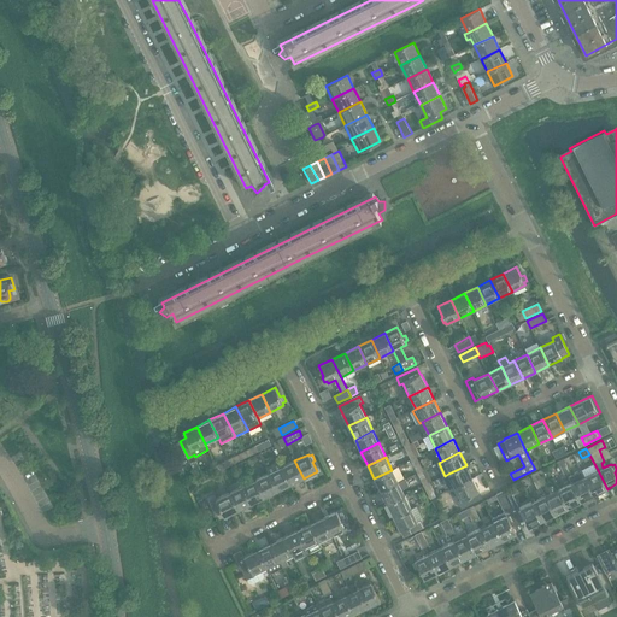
[(568,466),(564,459),(557,463),(560,470),(568,466)]
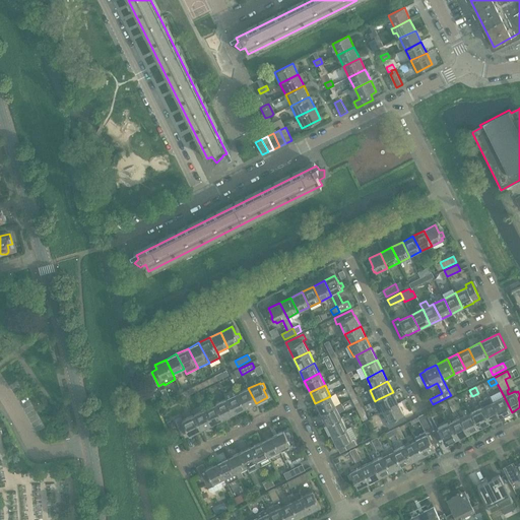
[(256,403),(248,388),(238,393),(245,408),(256,403)]
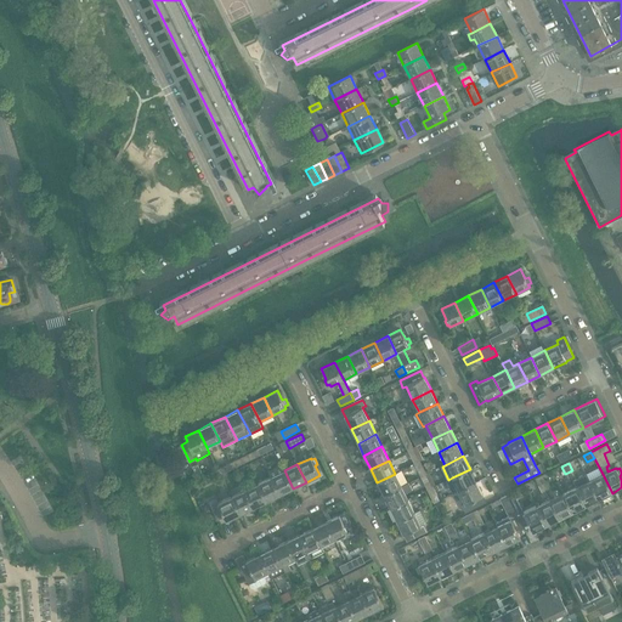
[(293,488),(284,470),(281,465),(269,471),(271,478),(280,495),(293,488)]
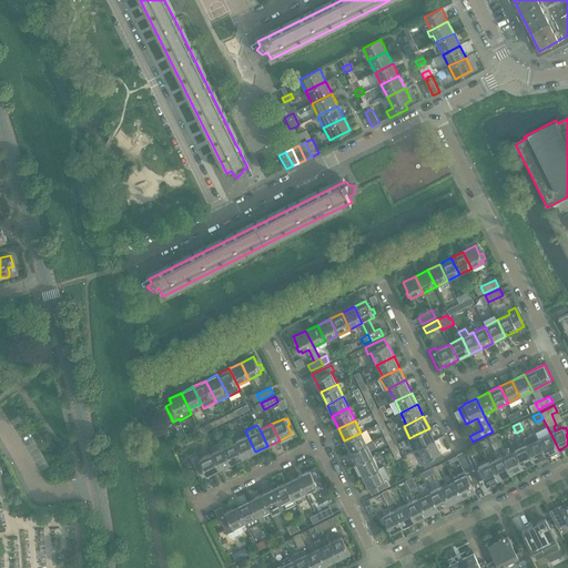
[(435,439),(429,428),(413,436),(418,448),(435,439)]
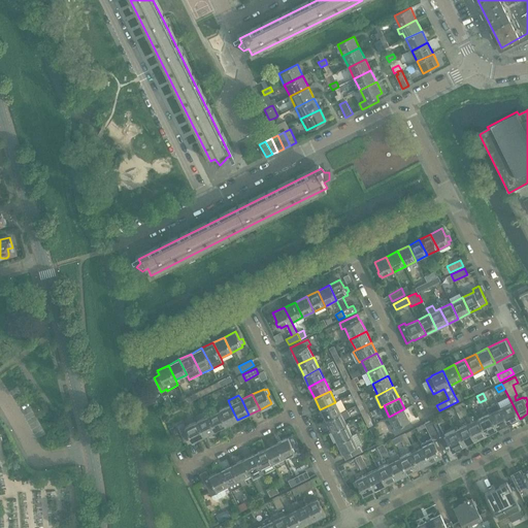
[(489,404),(486,399),(480,402),(483,407),(489,404)]
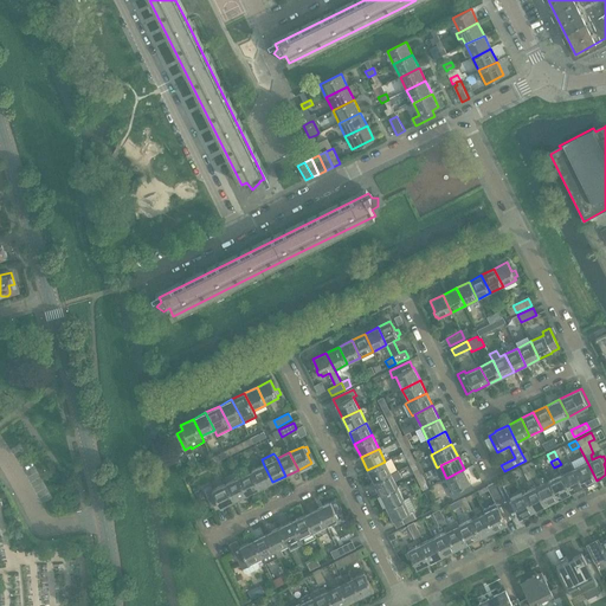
[(392,475),(385,462),(367,470),(374,483),(392,475)]
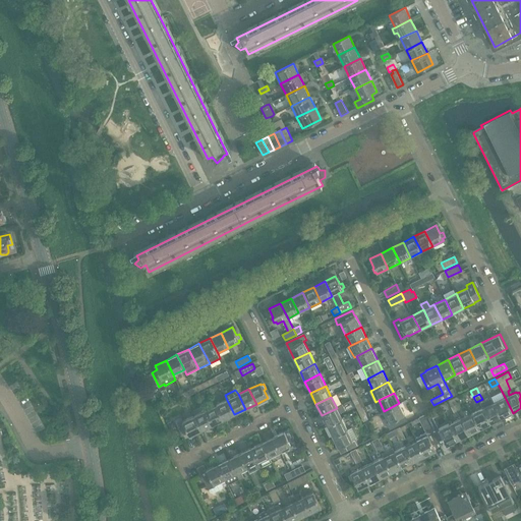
[(513,413),(505,397),(494,402),(502,418),(513,413)]
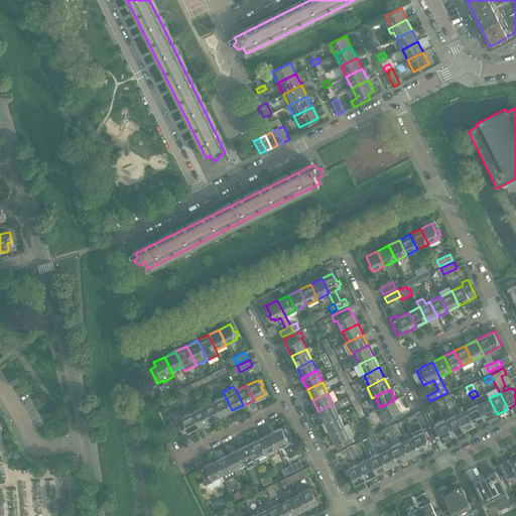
[(453,400),(450,395),(449,394),(443,397),(446,403),(453,400)]
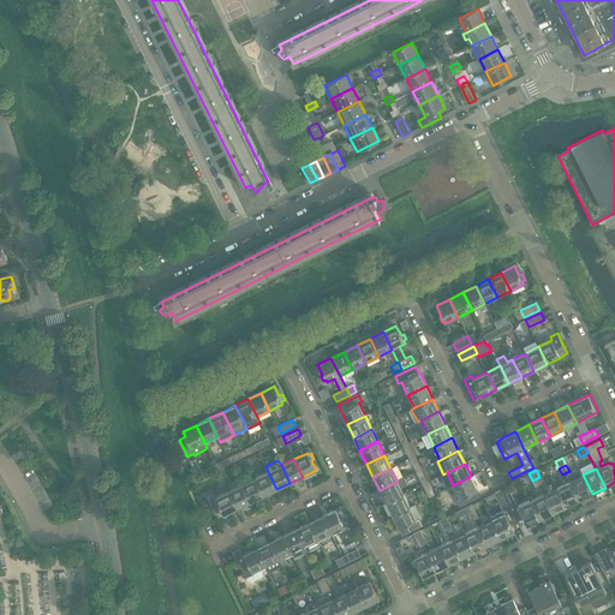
[(276,489),(268,472),(255,478),(264,496),(276,489)]
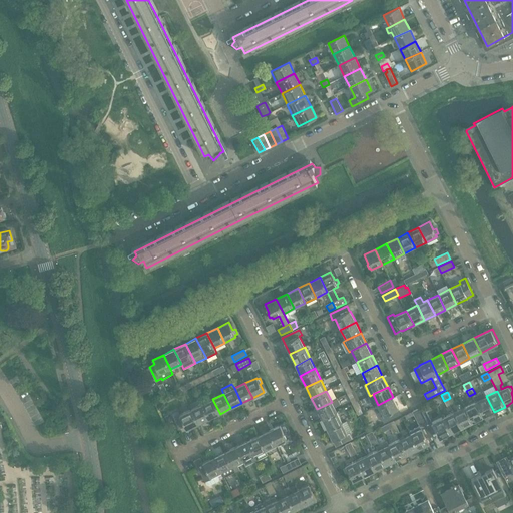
[(494,412),(486,396),(475,402),(483,418),(494,412)]
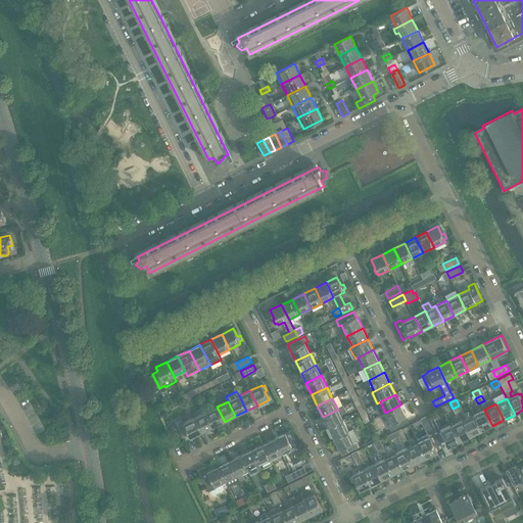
[(409,422),(406,417),(407,417),(400,405),(385,413),(390,424),(388,425),(391,431),(409,422)]
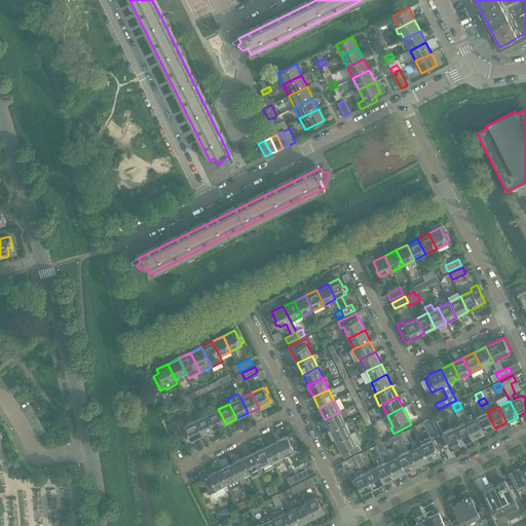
[(464,414),(461,408),(455,411),(458,417),(464,414)]
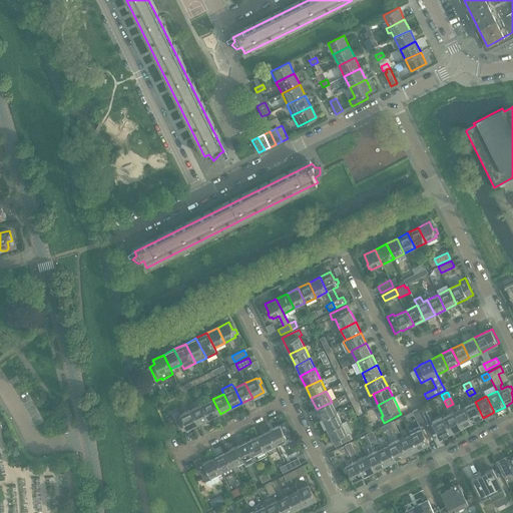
[(220,414),(212,399),(202,404),(209,419),(220,414)]
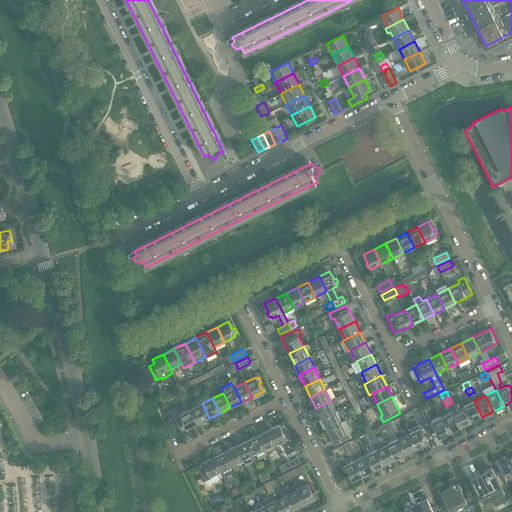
[(336,411),(333,406),(340,404),(337,398),(331,401),(316,408),(321,419),(336,411)]
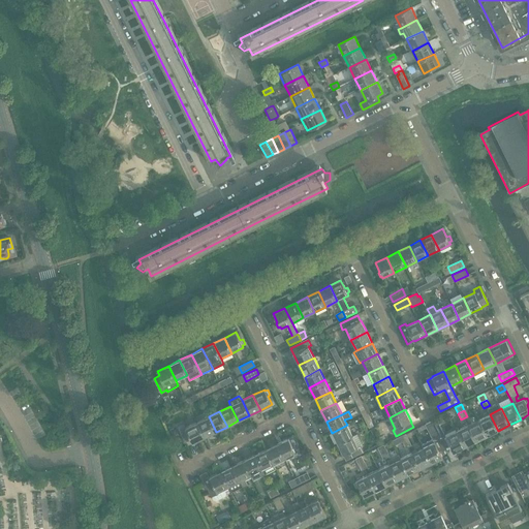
[(498,431),(490,414),(478,419),(487,436),(498,431)]
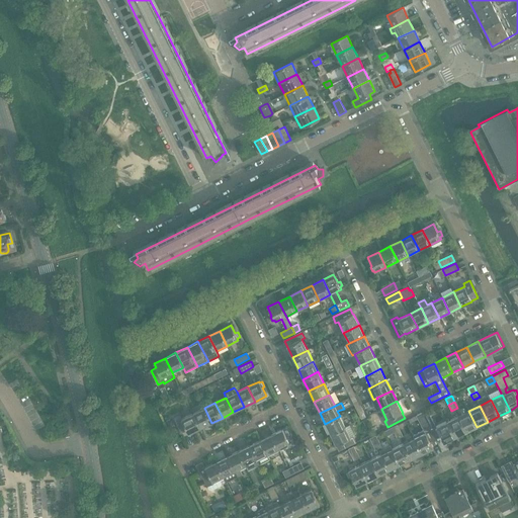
[(211,423),(204,408),(192,414),(200,428),(211,423)]
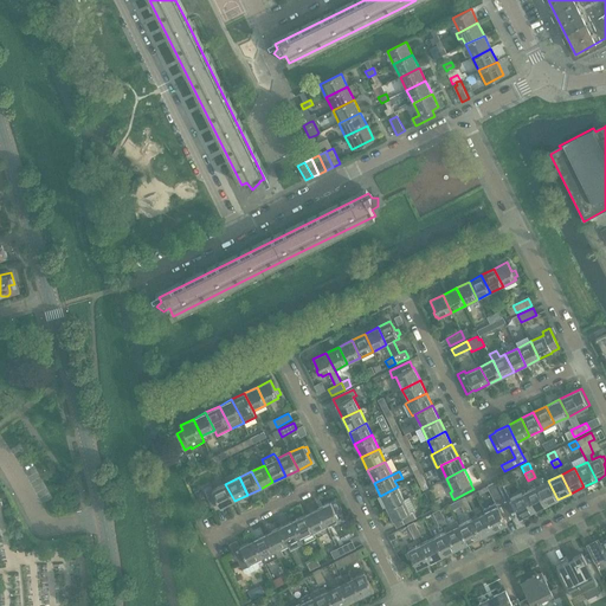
[(507,494),(500,481),(494,483),(500,496),(507,494)]
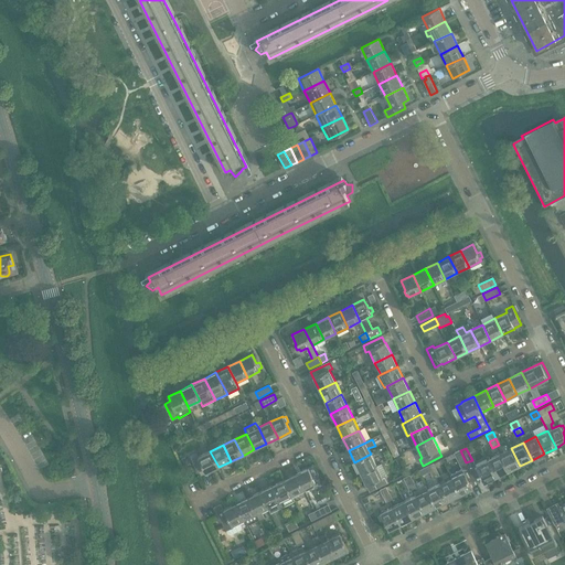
[(520,466),(511,448),(499,455),(508,472),(520,466)]
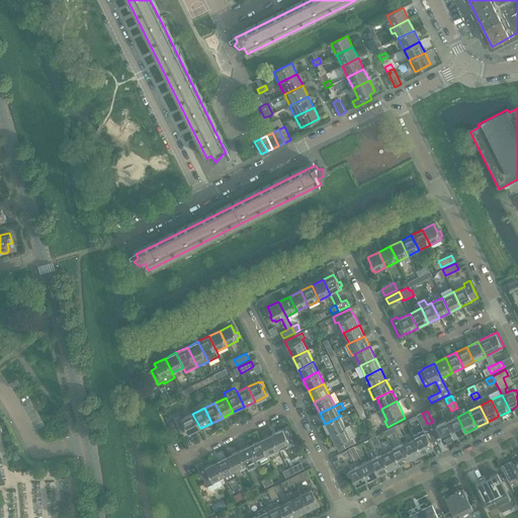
[(427,424),(422,413),(417,416),(422,427),(427,424)]
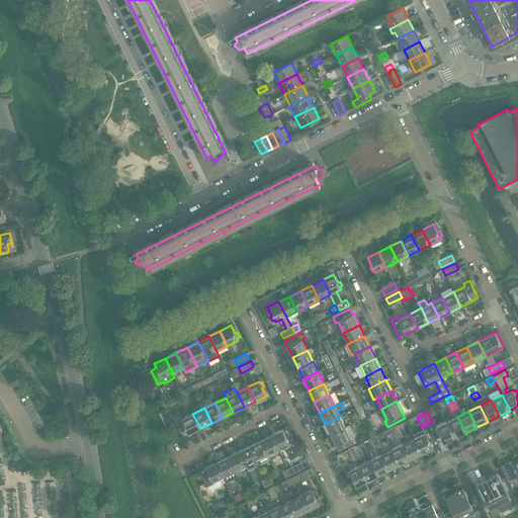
[(200,428),(192,414),(181,419),(179,416),(174,418),(181,432),(186,430),(188,434),(200,428)]
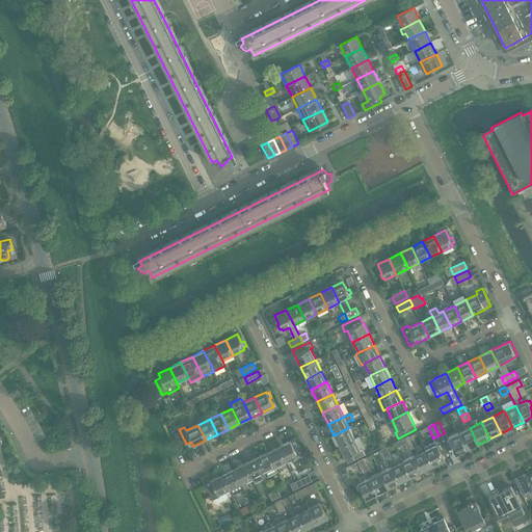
[(354,439),(349,427),(334,435),(339,446),(354,439)]
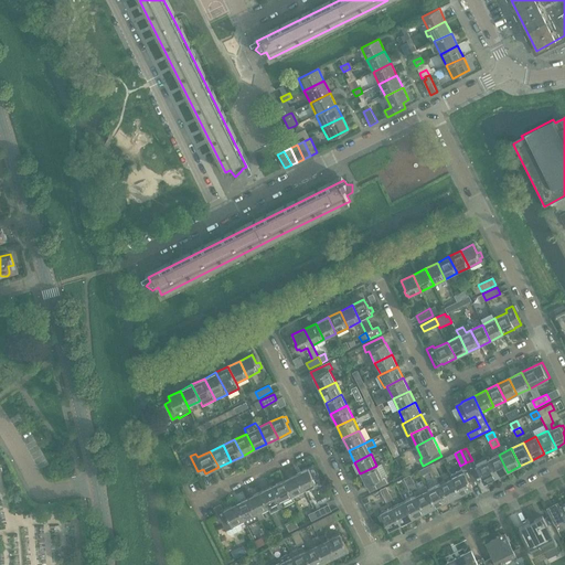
[(508,472),(499,455),(487,460),(496,478),(508,472)]
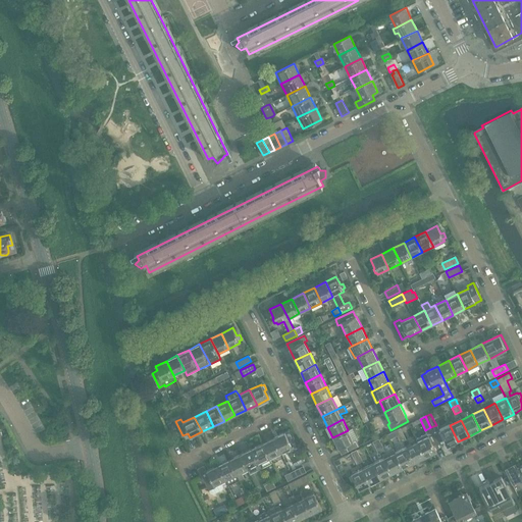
[(458,441),(450,425),(438,430),(436,425),(430,427),(438,444),(445,441),(447,447),(458,441)]
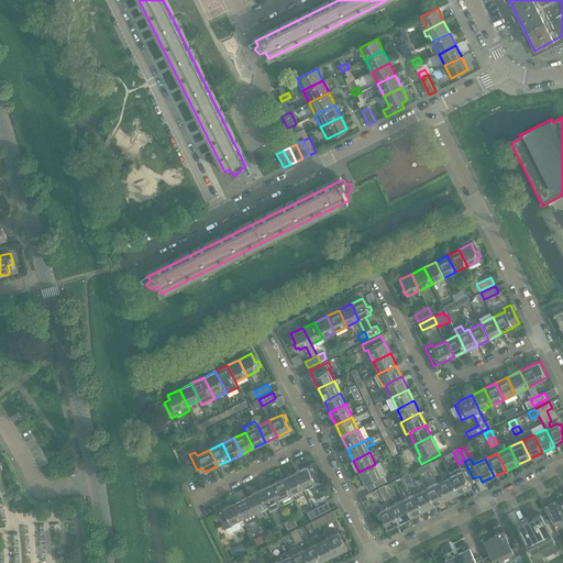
[(386,481),(383,475),(386,474),(381,461),(375,464),(359,472),(365,484),(368,489),(386,481)]
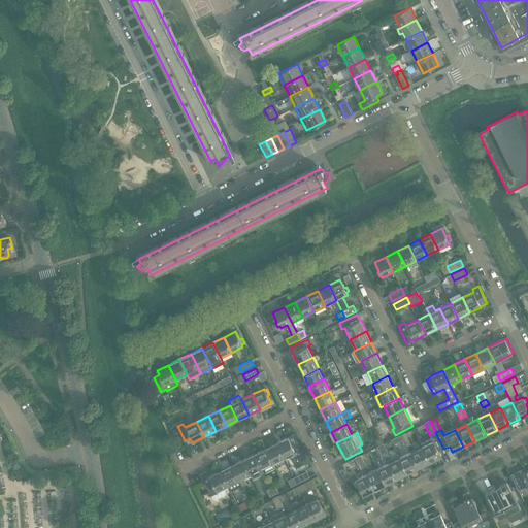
[(421,443),(422,447),(430,463),(441,457),(438,452),(443,449),(435,432),(430,435),(432,438),(421,443)]
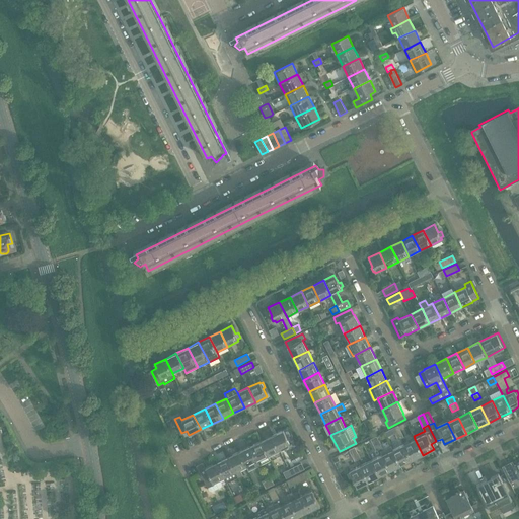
[(401,432),(398,426),(392,429),(395,435),(401,432)]
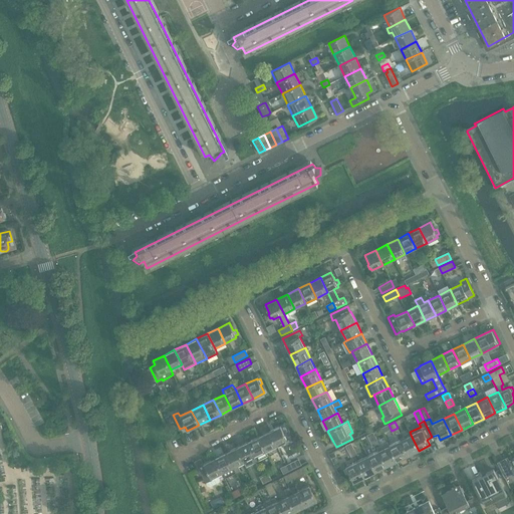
[(289,438),(287,433),(284,435),(280,426),(269,432),(276,446),(287,441),(286,439),(289,438)]
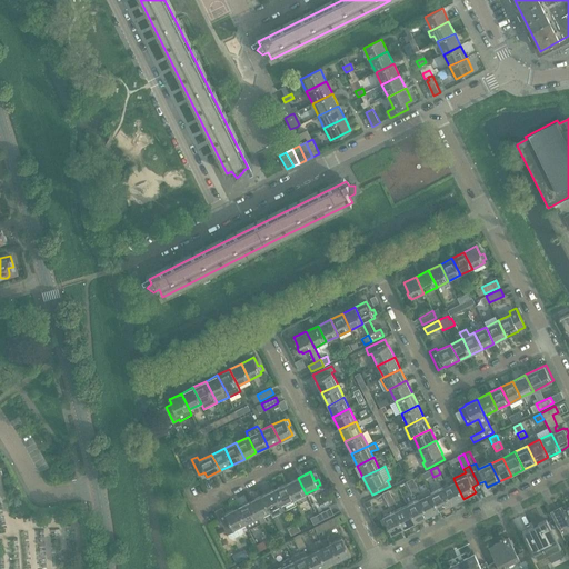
[(443,479),(440,473),(433,477),(437,482),(443,479)]
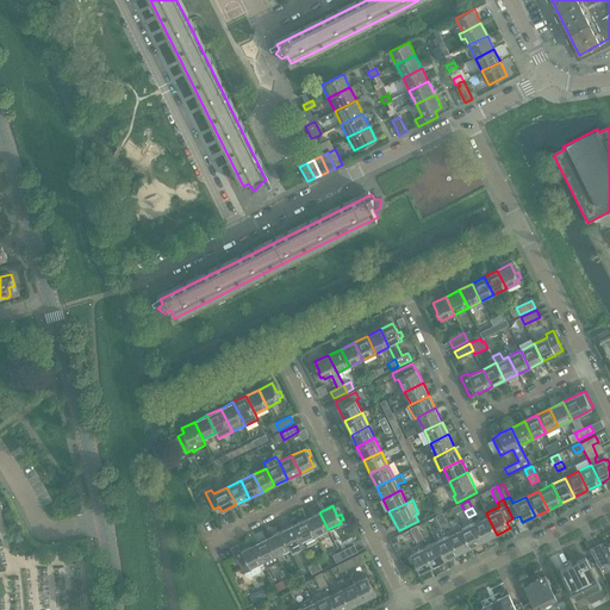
[(446,518),(454,514),(452,509),(443,514),(436,517),(439,524),(447,521),(446,518)]
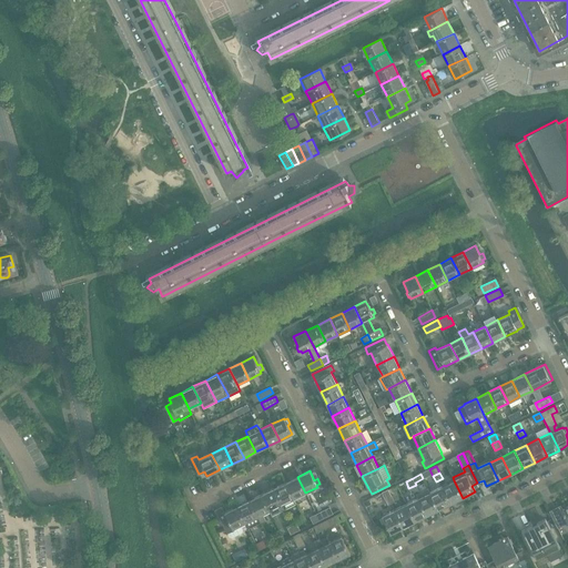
[(305,493),(297,477),(285,483),(293,499),(305,493)]
